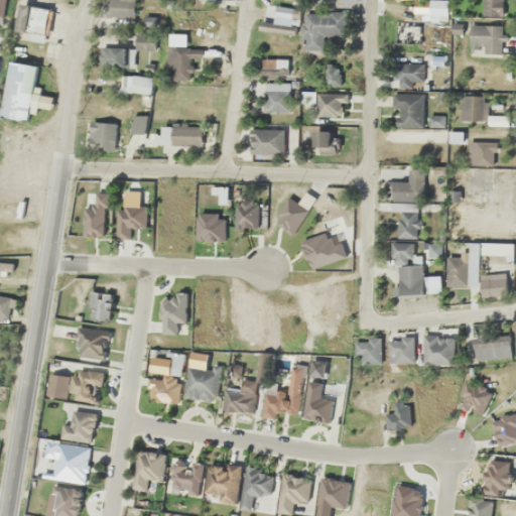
[(135,17),(135,0),(105,0),(106,16),(135,17)]
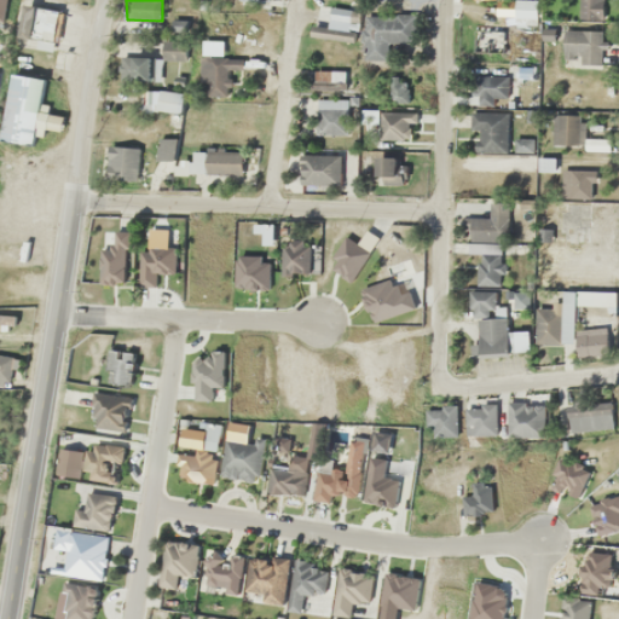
[(537,0),(514,0),(514,23),(537,23),(537,0)]
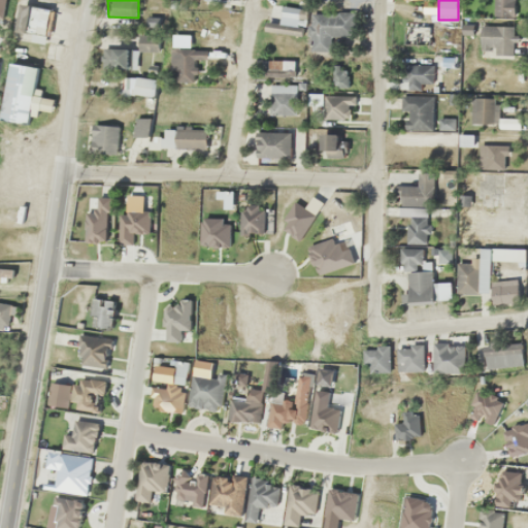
[(514,15),(513,0),(495,0),(495,15),(514,15)]
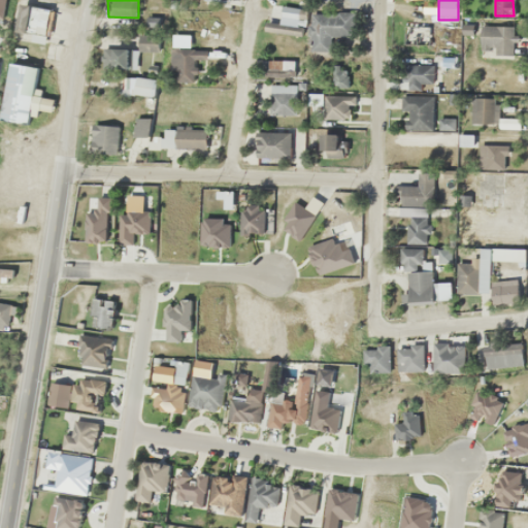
[(52,8),(22,3),(17,31),(32,34),(30,40),(45,43),(52,8)]
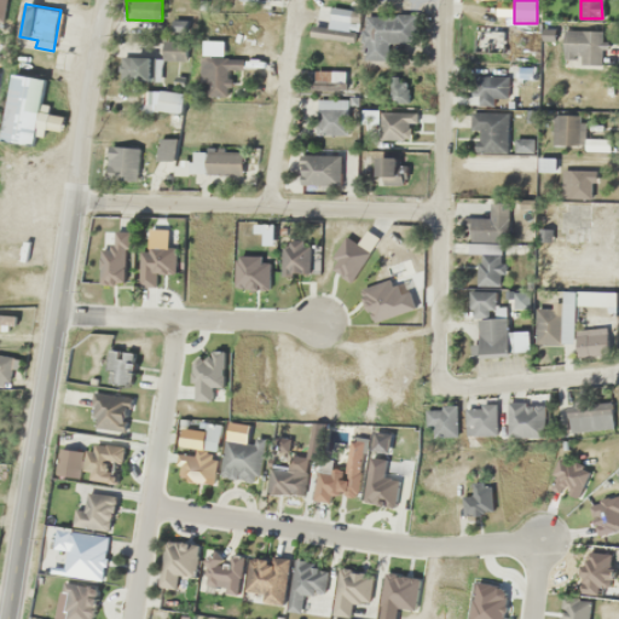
[(312,35),(351,38),(352,9),(330,7),(329,27),(312,27),(312,35)]
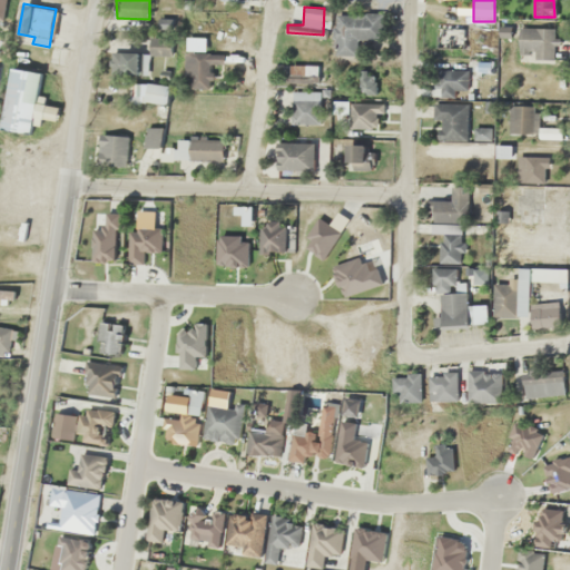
[(357,39),(384,39),(384,15),(335,15),(335,55),(357,55),(357,39)]
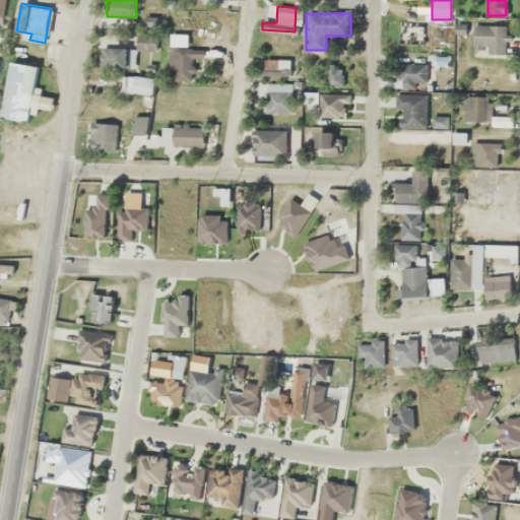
[(473,25),(473,53),(506,53),(506,25),(473,25)]
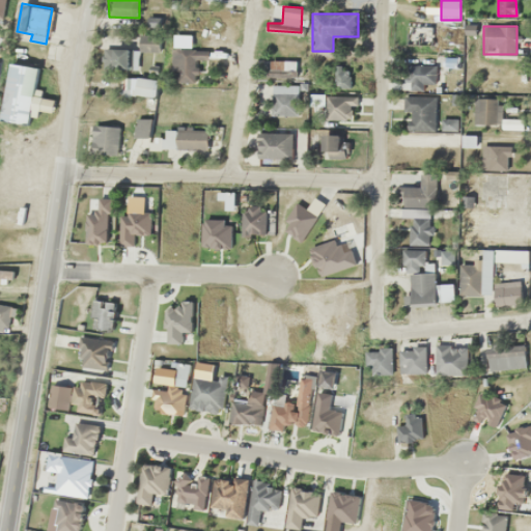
[(96,44),(107,45),(108,33),(98,32),(96,44)]
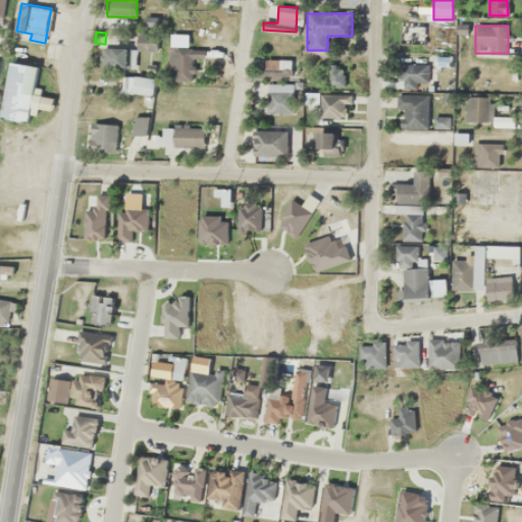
[(169,69),(174,69),(174,77),(199,80),(201,49),(189,49),(189,34),(171,33),(169,69)]
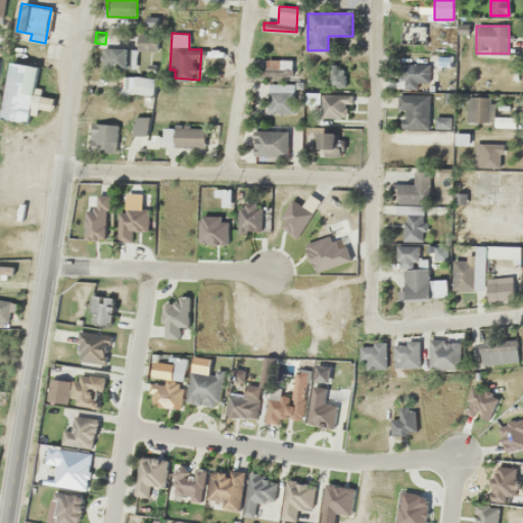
[(153,43),(153,35),(139,35),(139,48),(148,48),(148,43),(153,43)]
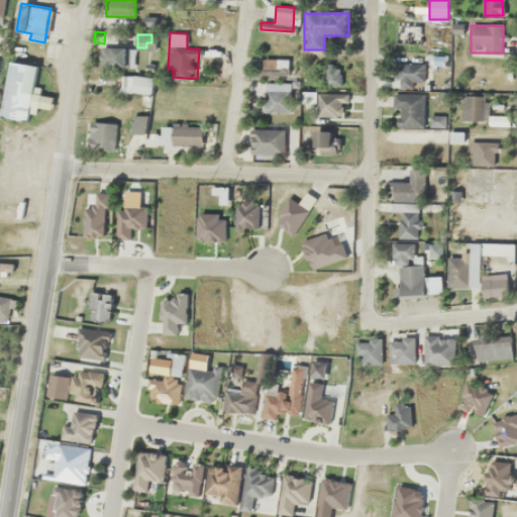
[(134,70),(134,46),(100,46),(100,70),(134,70)]
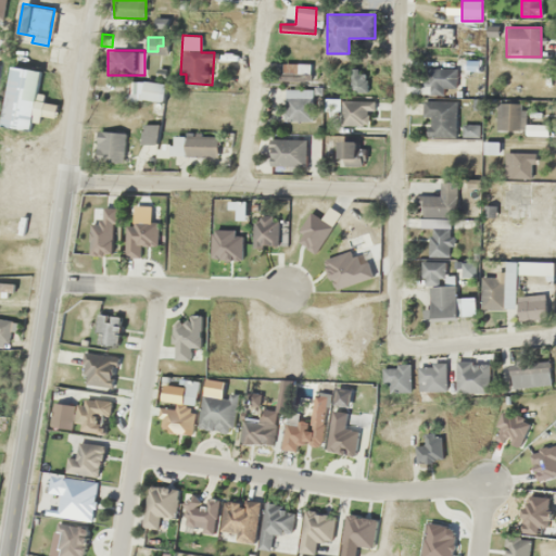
[(2,126),(30,130),(32,115),(53,118),(55,103),(37,101),(41,71),(10,66),(2,126)]
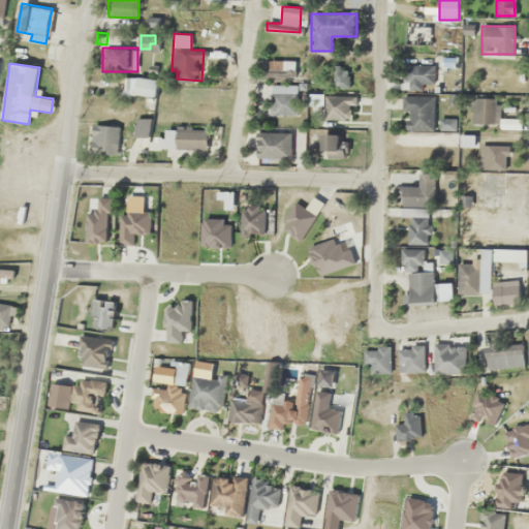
[(433,89),(433,64),(402,64),(402,89),(433,89)]
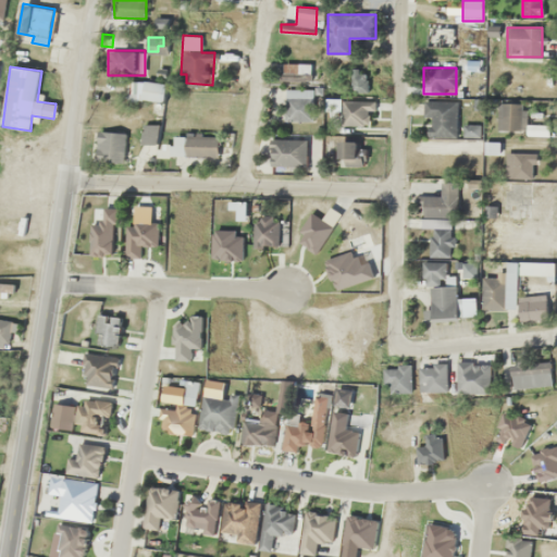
[(164,101),(165,83),(145,82),(144,100),(164,101)]
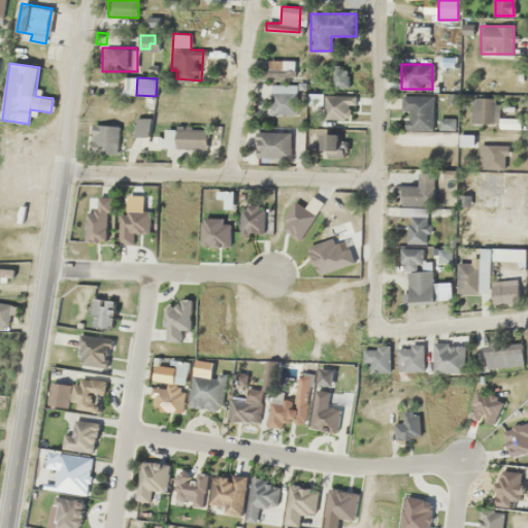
[(296,84),(272,84),(272,93),(296,93),(296,84)]
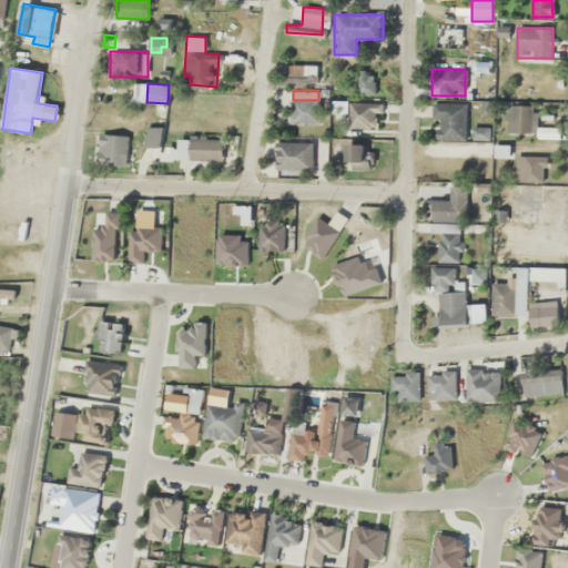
[(347,100),(333,100),(333,113),(347,113),(347,100)]
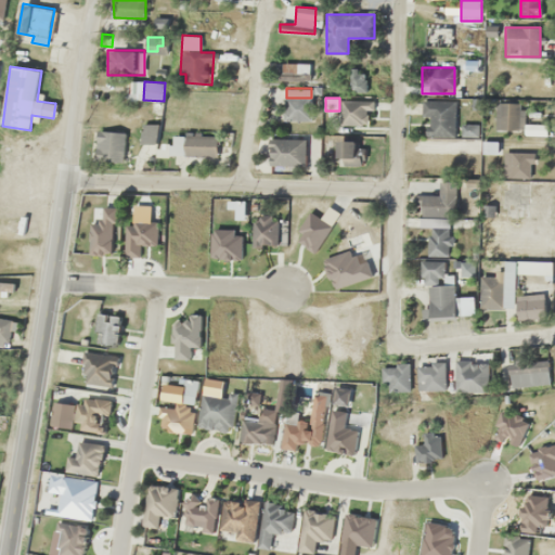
[(341,125),(369,125),(369,99),(341,99),(341,125)]
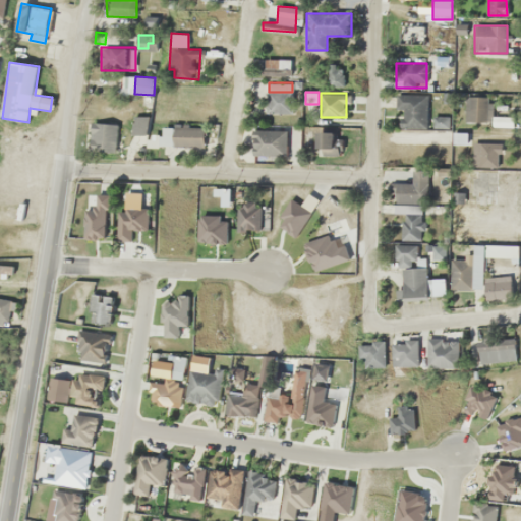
[(426,128),(426,94),(398,94),(398,128),(426,128)]
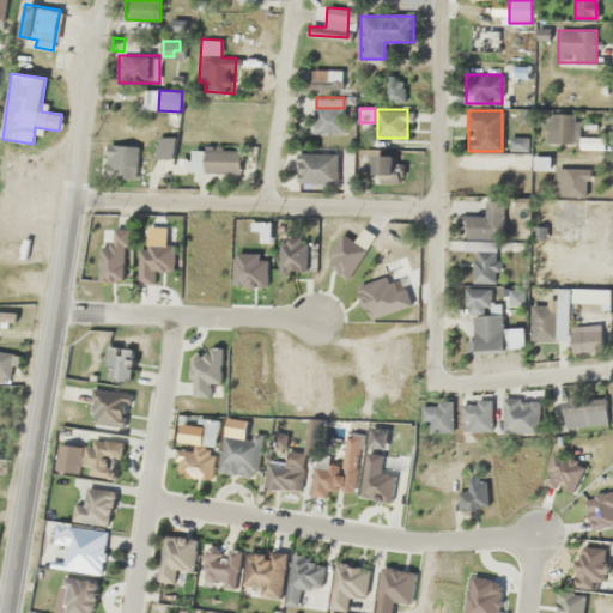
[(547,146),(604,149),(604,137),(581,135),(581,114),(548,113),(547,146)]
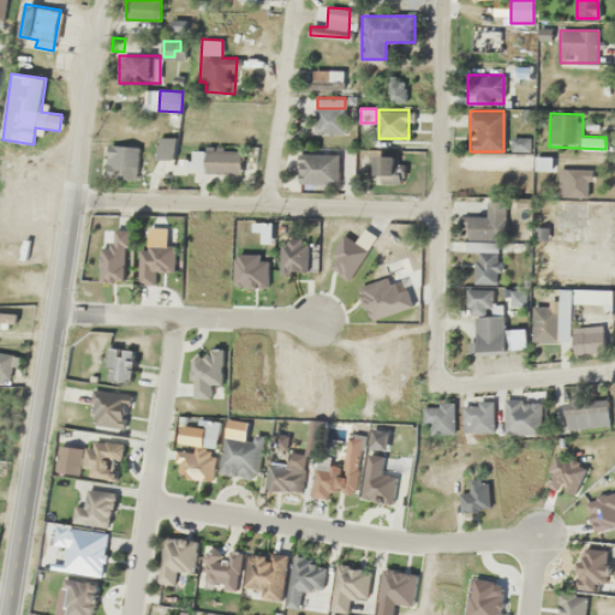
[(174,138),(157,138),(157,157),(174,157),(174,138)]
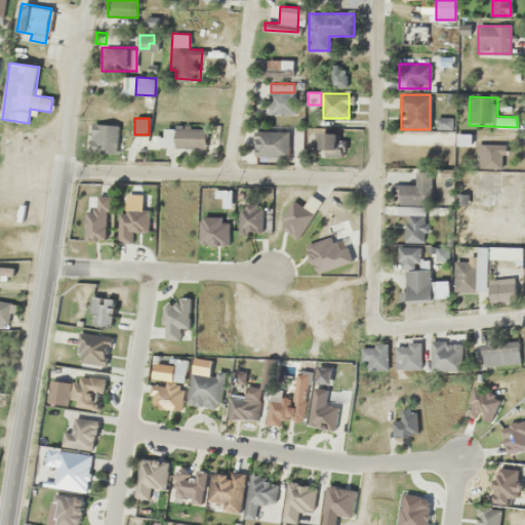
[(117,124),(91,124),(91,153),(117,153),(117,124)]
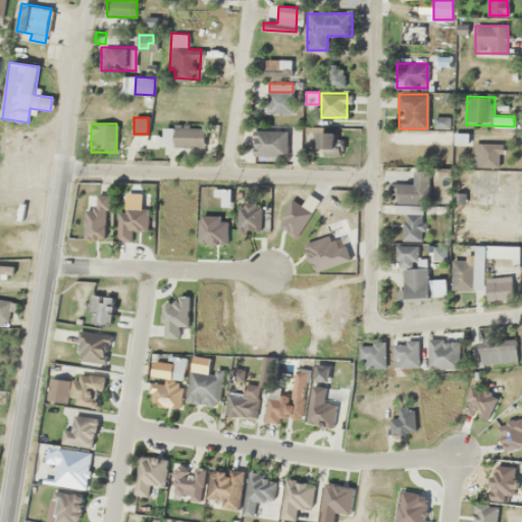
[(205,126),(161,126),(161,146),(204,147),(205,126)]
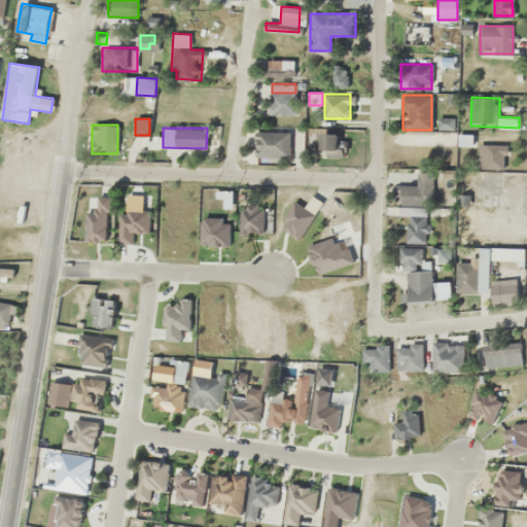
[(290,157),(290,131),(256,131),(256,157),(290,157)]
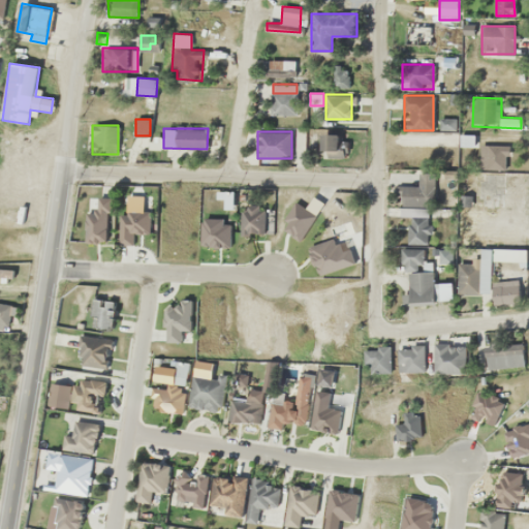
[(323,133),(323,157),(342,157),(342,133),(323,133)]
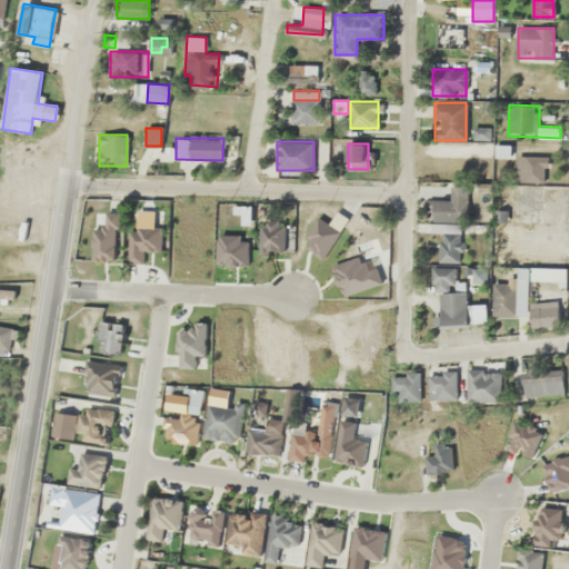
[(518,157),(518,172),(531,172),(531,179),(543,179),(543,157),(518,157)]
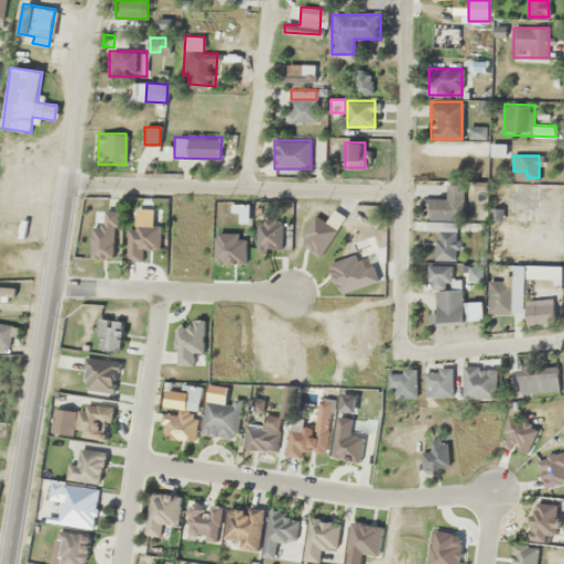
[(427,198),(426,225),(436,225),(435,261),(456,262),(458,194),(447,194),(446,198),(427,198)]
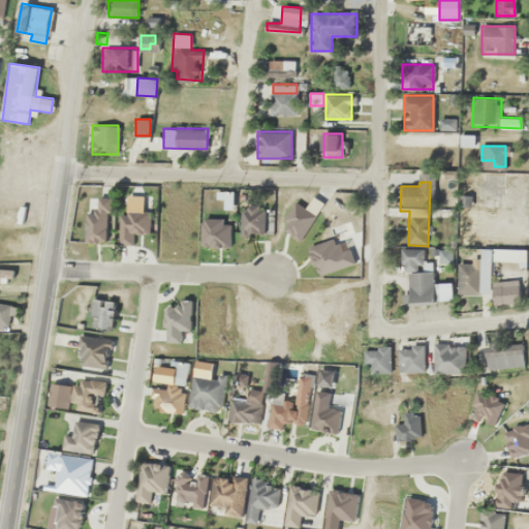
[(262,205),(241,205),(241,234),(262,234),(262,205)]
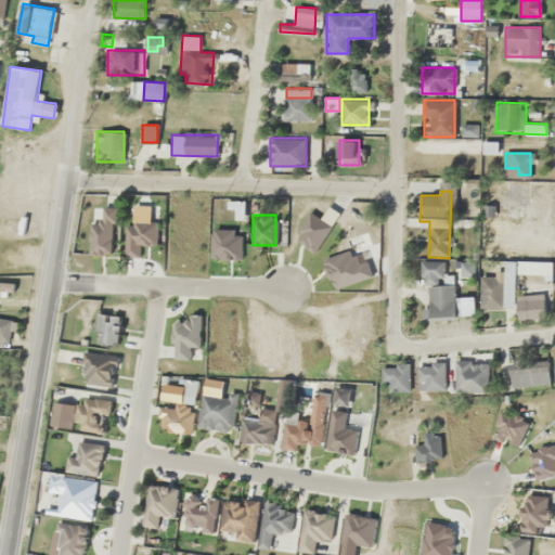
[(126,256),(145,257),(145,245),(160,245),(160,220),(127,220),(126,256)]
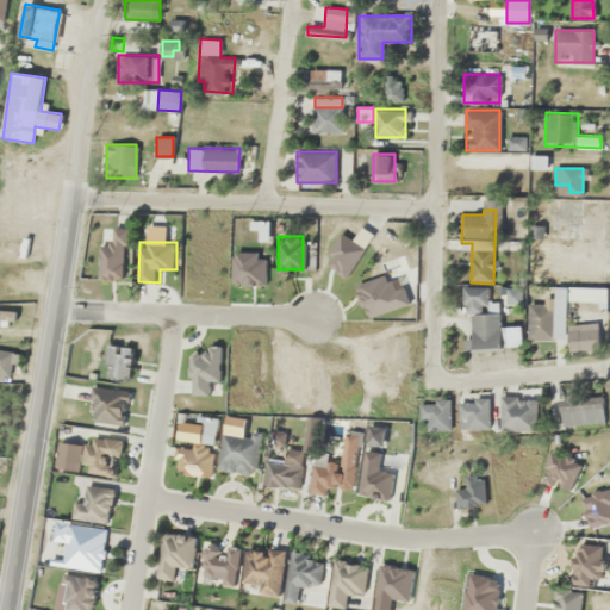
[(262,284),(262,251),(232,251),(232,284),(262,284)]
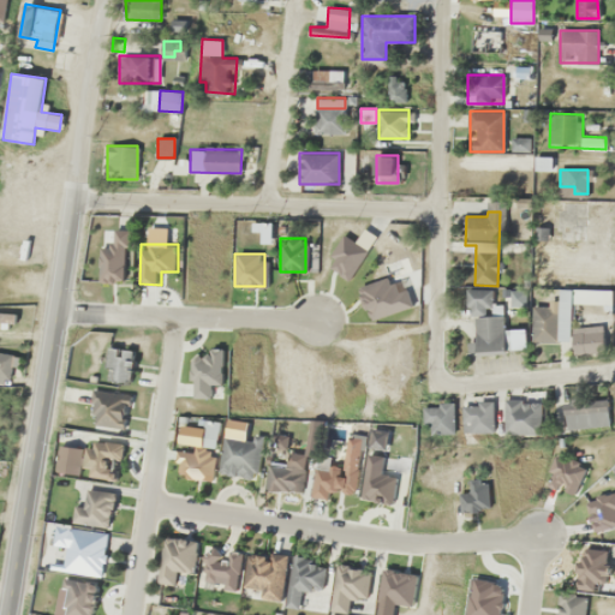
[(388,278),(359,287),(370,318),(400,309),(388,278)]
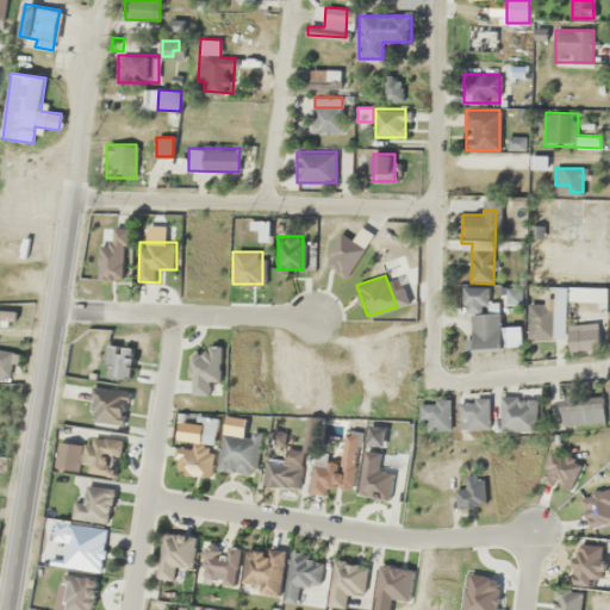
[(473,311),(472,350),(499,350),(500,311),(489,311),(490,286),(464,286),(464,311),(473,311)]
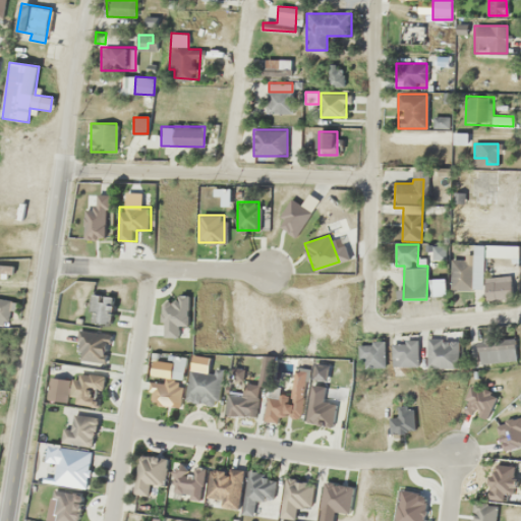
[(517,257),(518,244),(472,244),(471,289),(483,289),(484,256),(517,257)]
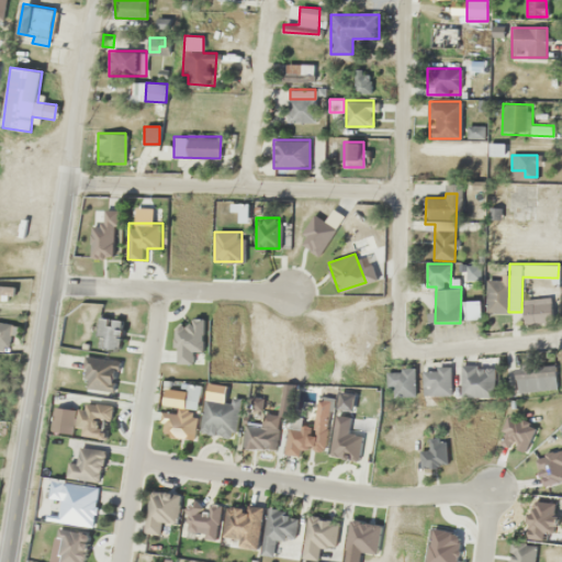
[(12,284),(0,284),(0,293),(12,294),(12,284)]
